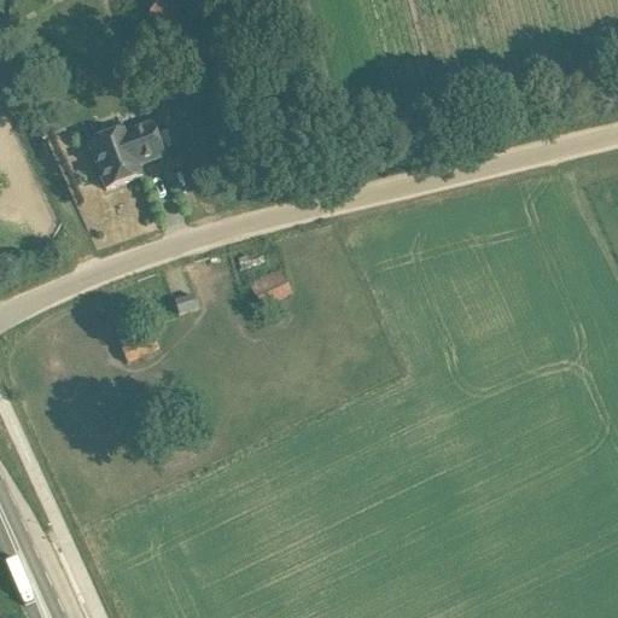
[(213,1),(210,0),(185,0),(184,3),(180,0),(162,0),(149,19),(182,44),(213,1)]
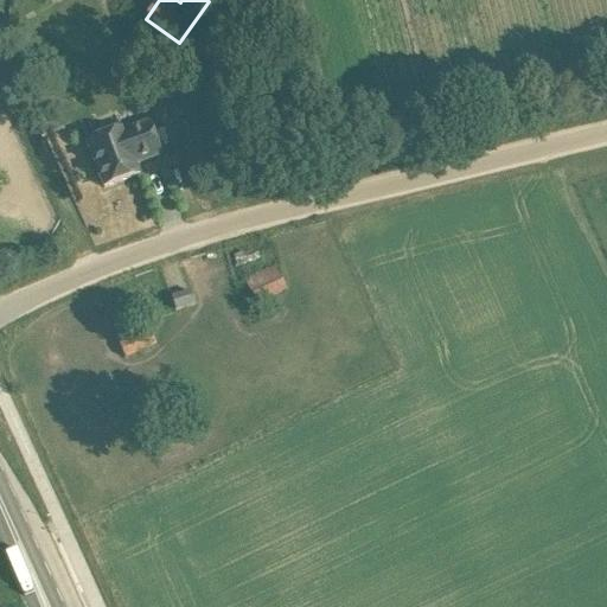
[(229,96),(219,71),(218,66),(168,85),(205,185),(222,178),(237,173),(211,103),(229,96)]
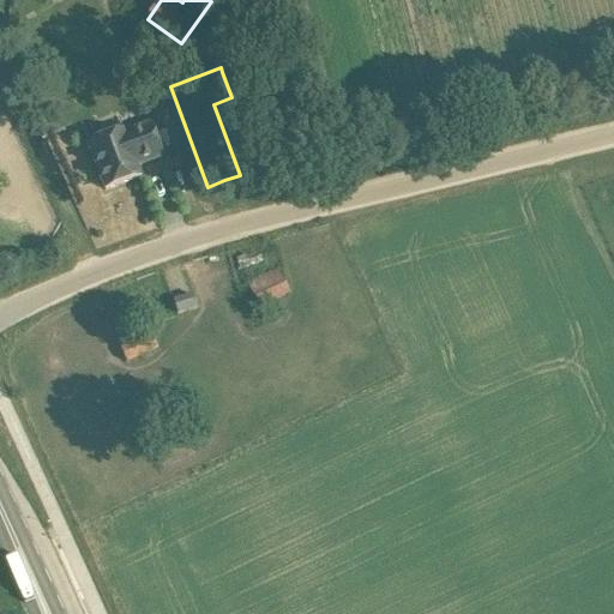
[(122,132),(88,144),(104,191),(139,178),(136,167),(162,157),(150,126),(124,136),(122,132)]
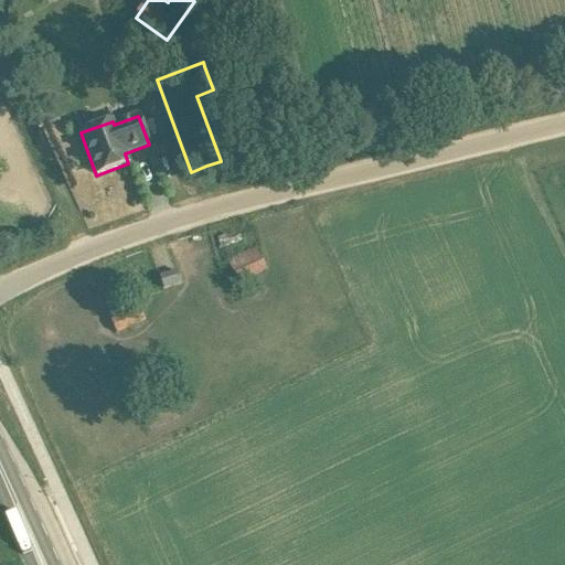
[(238,281),(265,269),(256,251),(230,263),(238,281)]
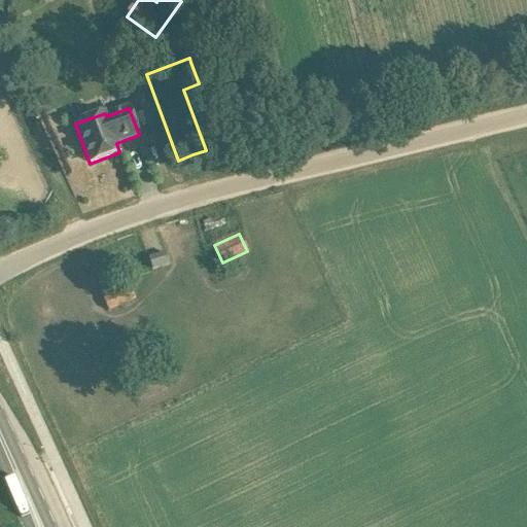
[(166,254),(149,259),(152,270),(170,265),(166,254)]
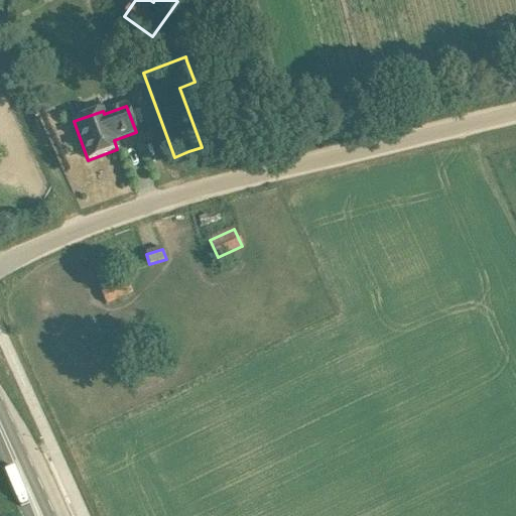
[(132,293),(124,274),(98,285),(106,304),(132,293)]
